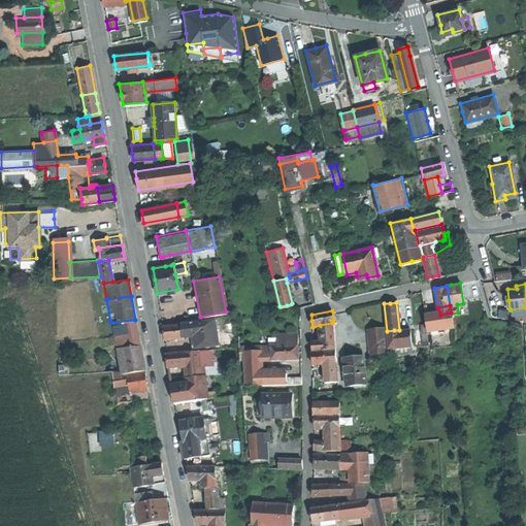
[(453,325),(451,314),(451,313),(440,315),(425,317),(427,329),(453,325)]
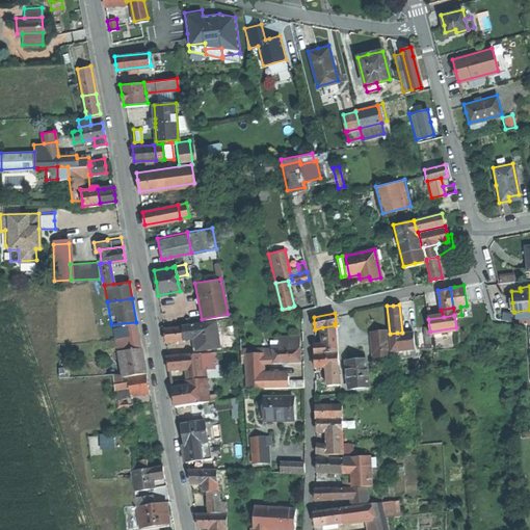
[(195,350),(219,346),(215,320),(185,325),(185,326),(187,339),(193,338),(195,350)]
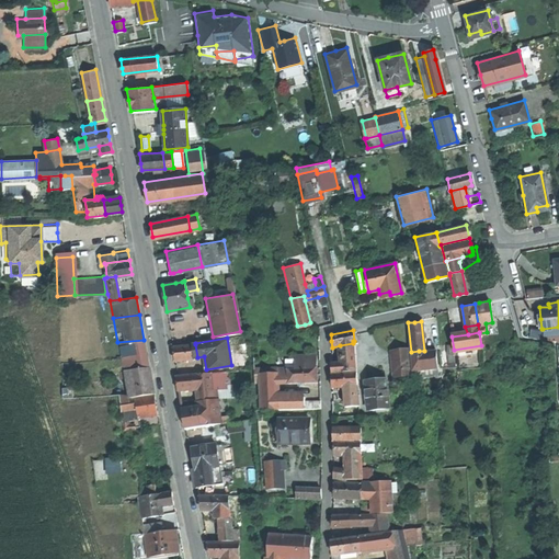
[(117,342),(123,368),(129,368),(148,366),(144,340),(117,342)]
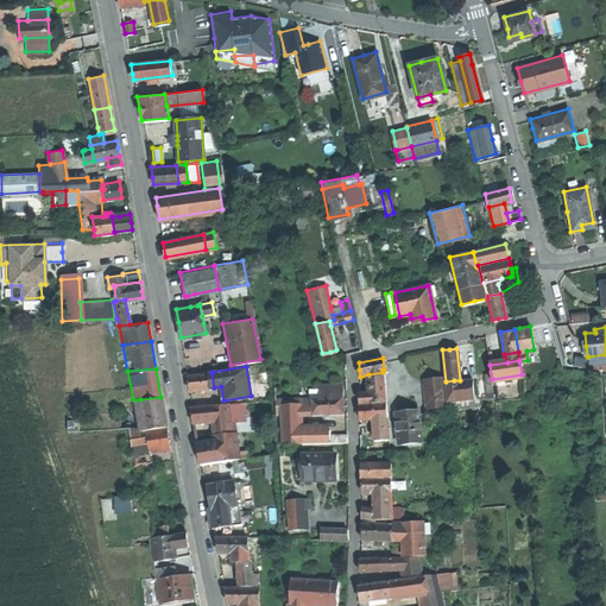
[(370,392),(370,403),(385,401),(383,372),(368,374),(370,392)]
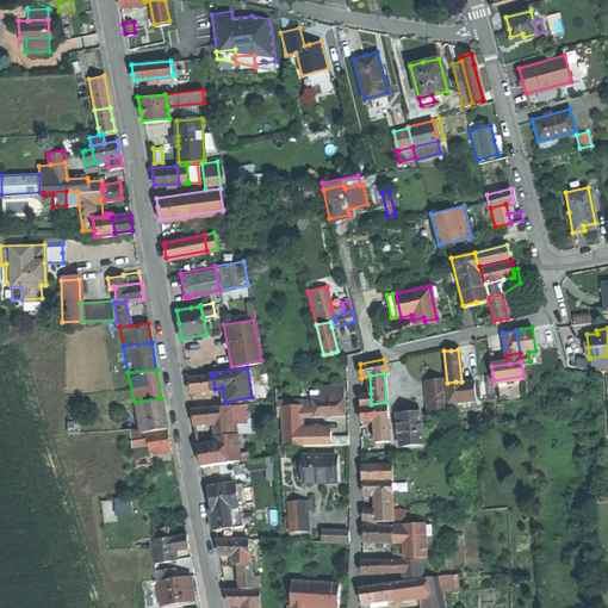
[(190,391),(210,390),(208,376),(187,377),(188,385),(190,391)]
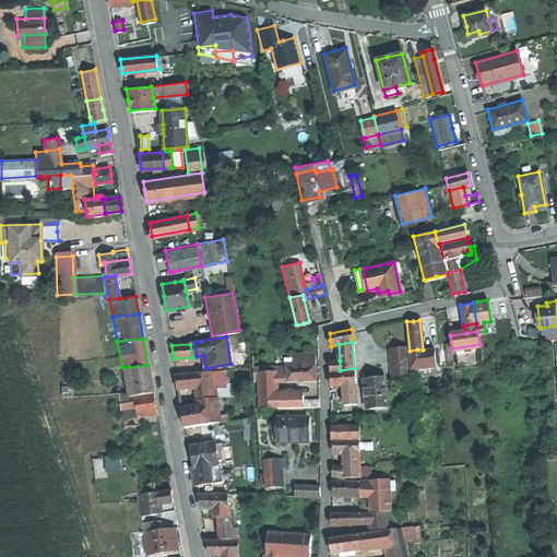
[(402,372),(411,371),(407,346),(399,347),(389,348),(391,369),(402,368),(402,372)]
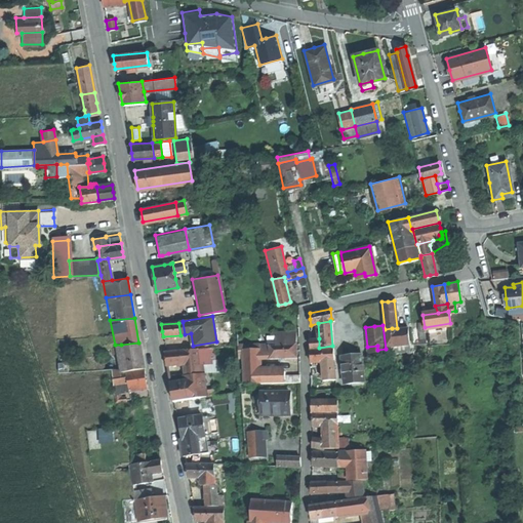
[(392,328),(393,344),(408,343),(407,327),(397,328),(392,328)]
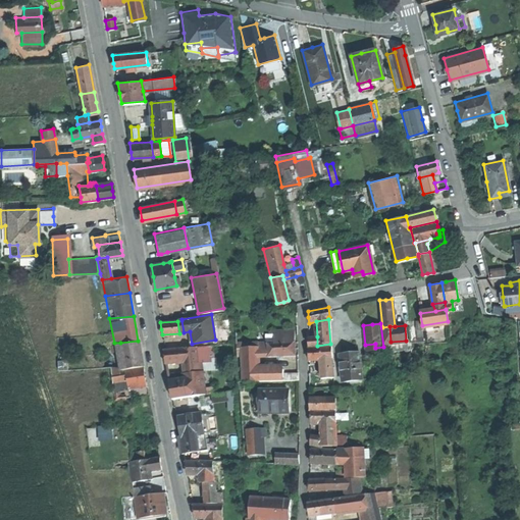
[(390,326),(382,327),(381,327),(383,343),(391,342),(390,326)]
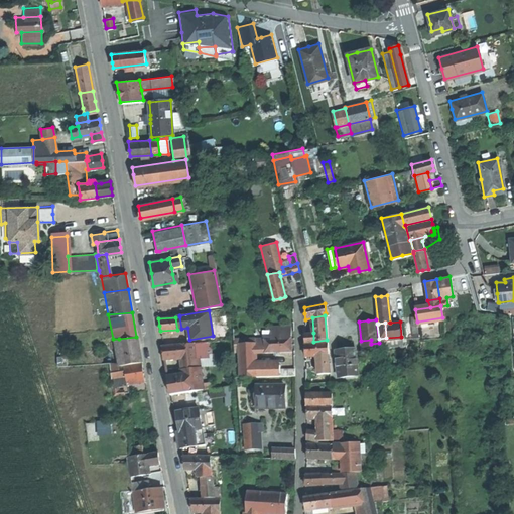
[(271,338),(263,338),(264,351),(290,351),(290,339),(289,327),(271,327),(271,338)]
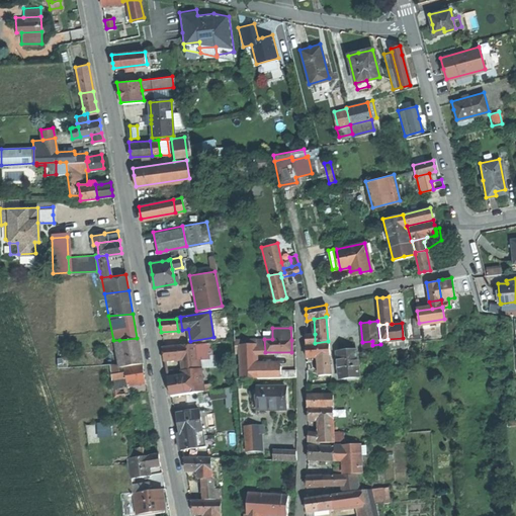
[(315,334),(306,335),(307,343),(315,343),(315,334)]
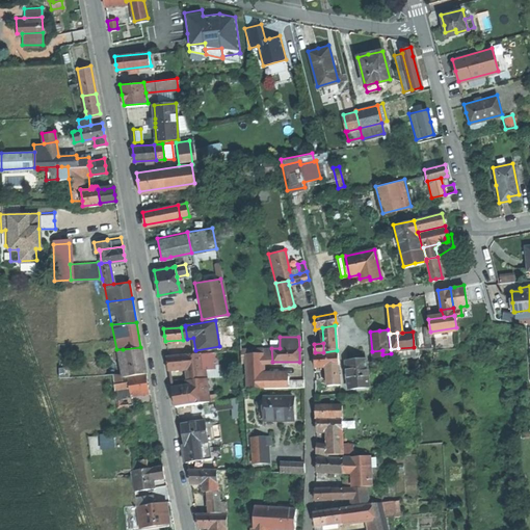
[(127,373),(146,371),(143,363),(140,347),(123,349),(127,373)]
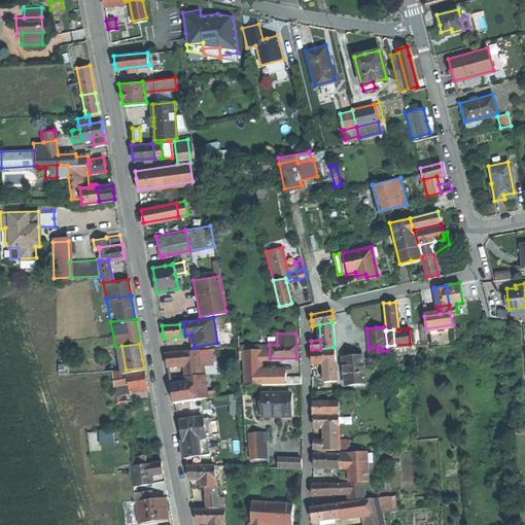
[(259,346),(259,359),(270,358),(269,345),(259,346)]
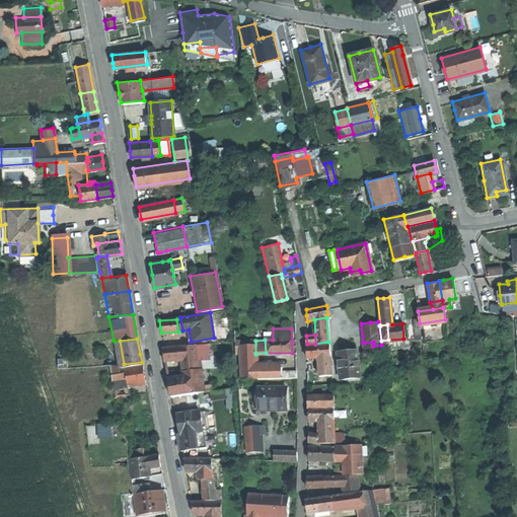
[(118,365),(124,364),(120,341),(114,341),(118,365)]
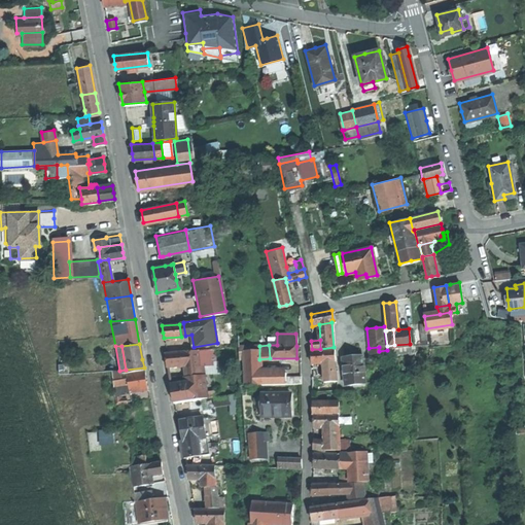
[(243,346),(243,350),(243,358),(244,384),(260,383),(260,372),(259,359),(259,346),(243,346)]
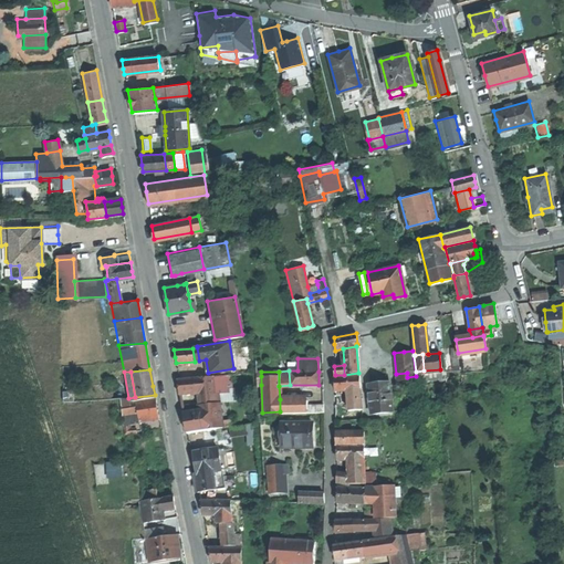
[(230,373),(216,375),(218,392),(227,390),(227,387),(231,386),(230,373)]
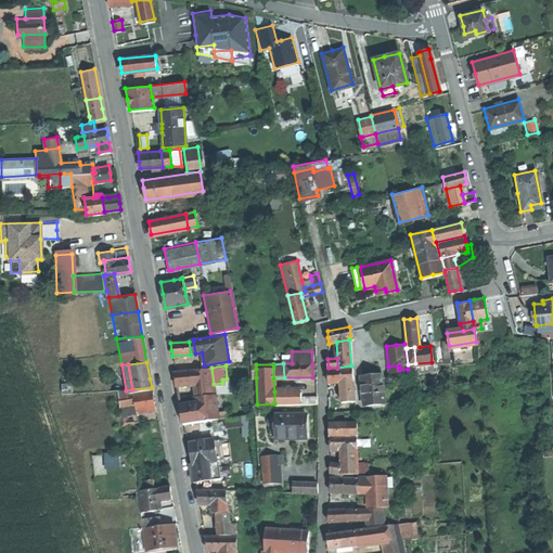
[(192,370),(194,383),(195,396),(209,395),(208,385),(214,384),(211,368),(192,370)]
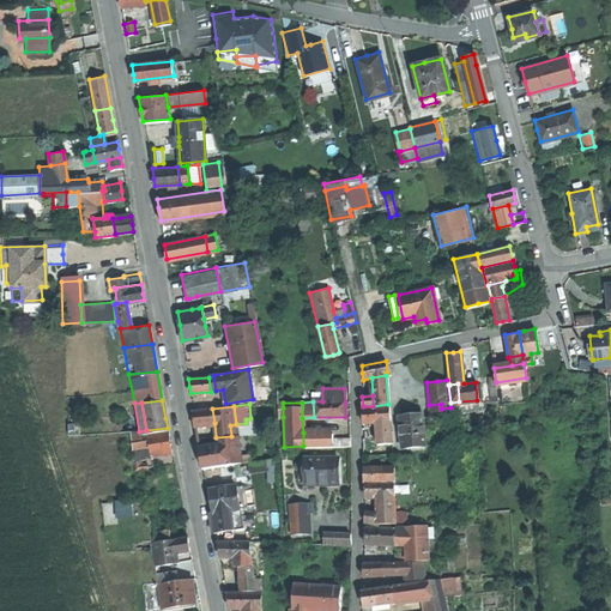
[(388,406),(362,407),(362,416),(362,422),(375,422),(389,421),(388,406)]
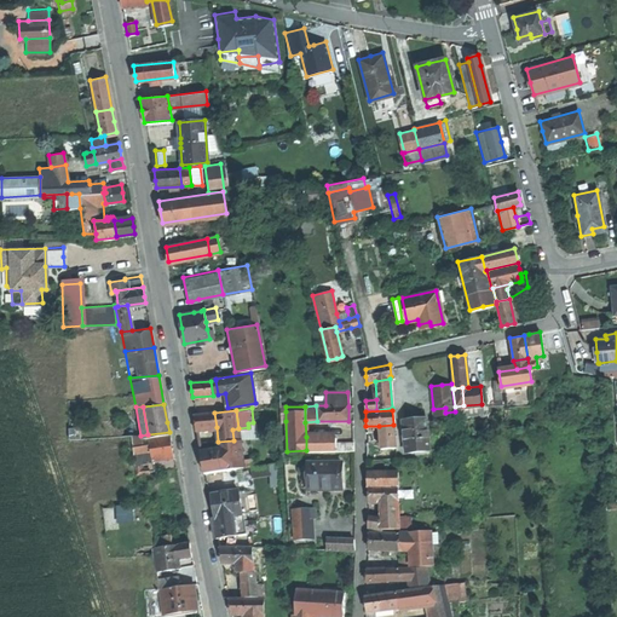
[(195,421),(195,430),(217,427),(214,413),(194,414),(195,421)]
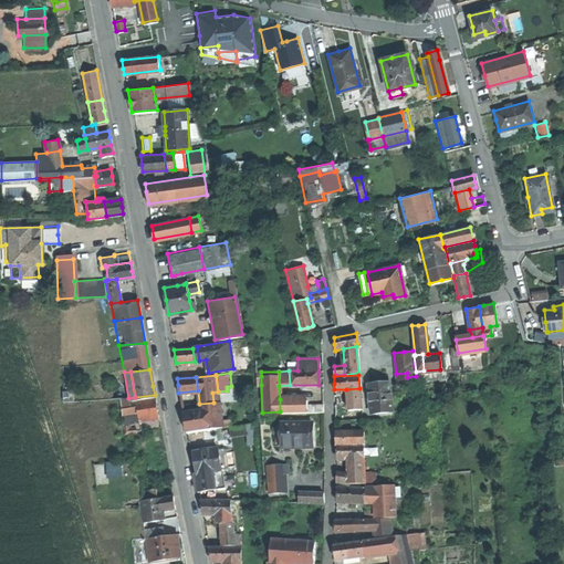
[(392,410),(388,382),(377,383),(367,384),(371,413),(392,410)]
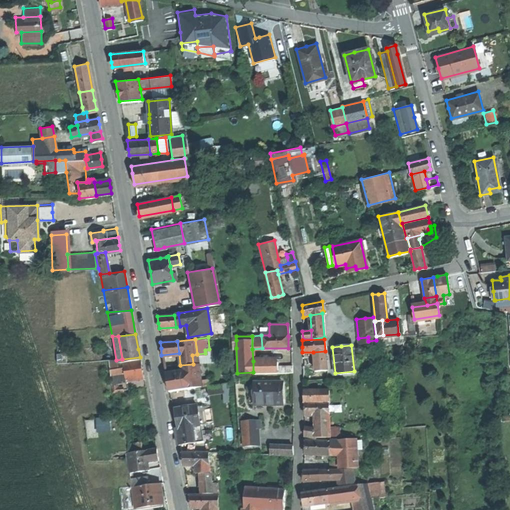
[(326,369),(325,351),(313,352),(314,370),(326,369)]
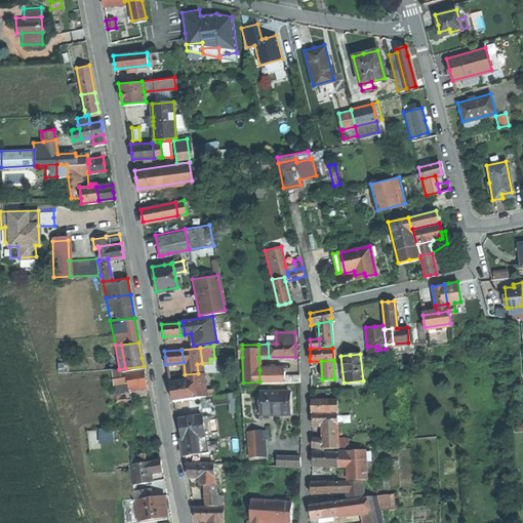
[(57,371),(67,370),(67,362),(57,362),(57,371)]
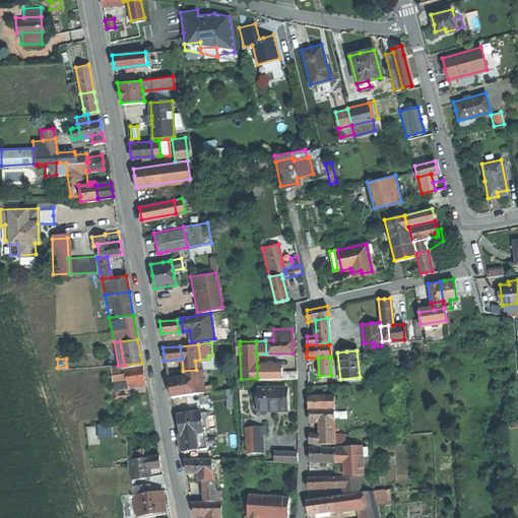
[(124,367),(127,386),(145,383),(144,374),(142,364),(124,367)]
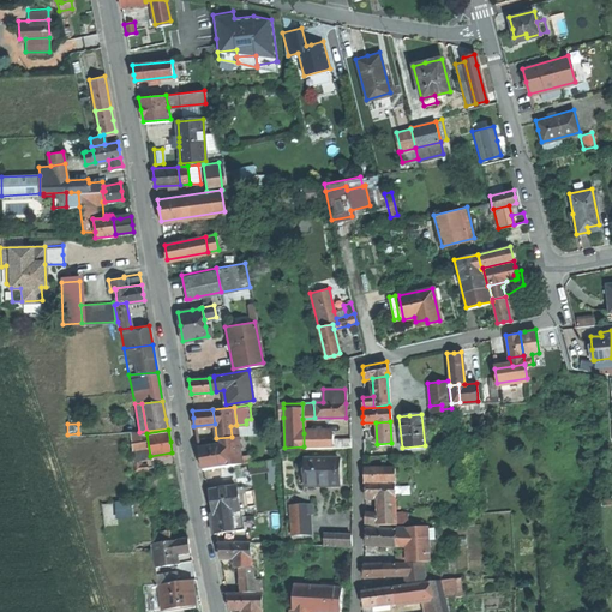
[(333,447),(333,438),(333,433),(304,433),(304,447),(304,448),(333,447)]
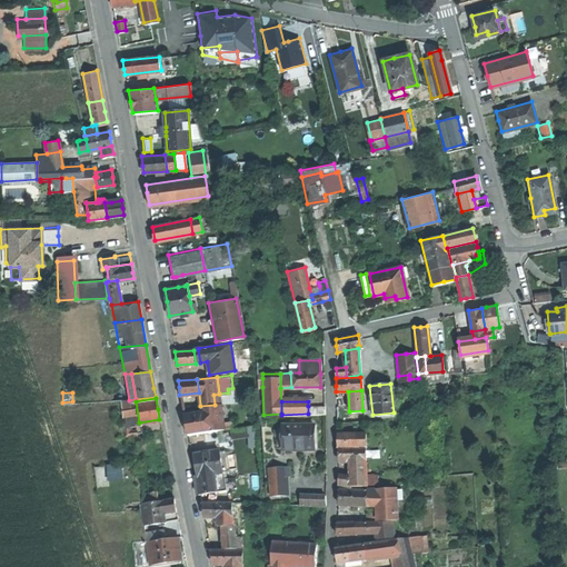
[(202,431),(222,429),(219,404),(215,405),(200,406),(200,413),(202,431)]
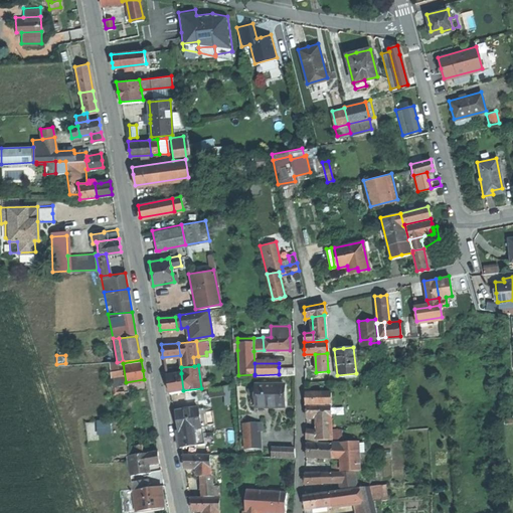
[(114,389),(121,388),(118,370),(111,371),(114,389)]
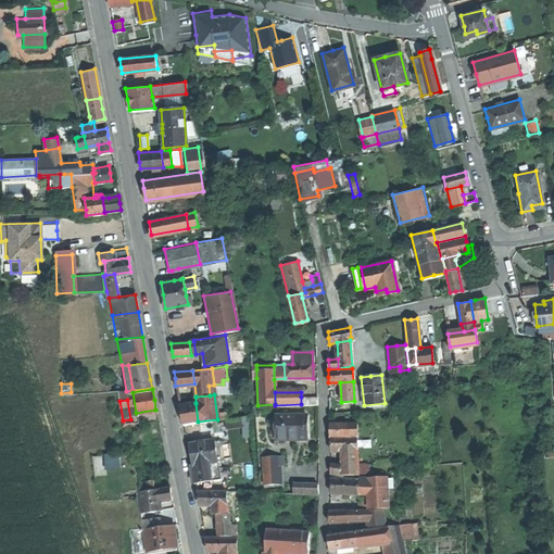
[(196,403),(179,405),(183,424),(198,422),(196,403)]
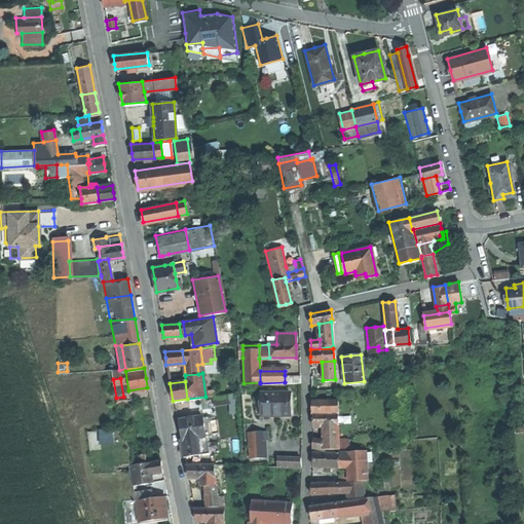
[(261,391),(261,414),(290,415),(290,404),(290,391),(261,391)]
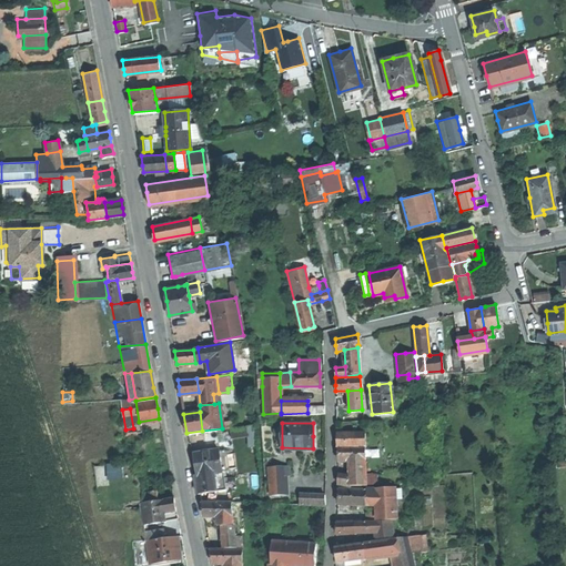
[(248,434),(246,425),(230,427),(231,437),(248,434)]
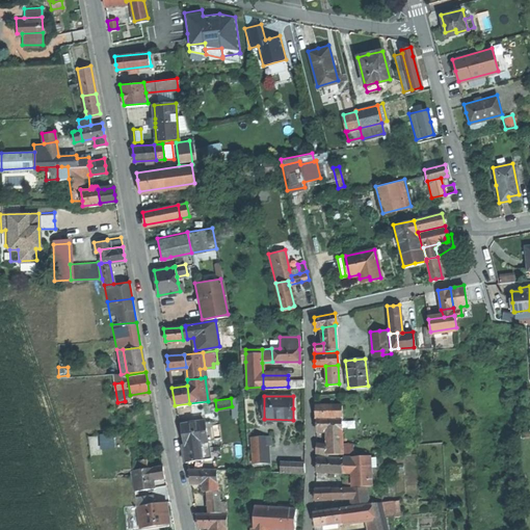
[(342,417),(342,404),(315,404),(315,412),(315,418),(316,418),(337,418),(342,417)]
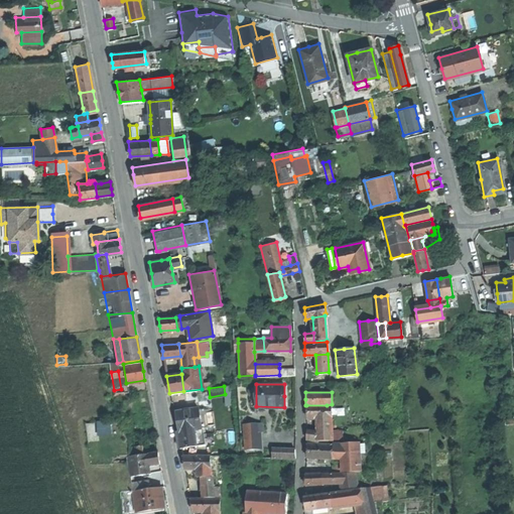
[(327,416),(317,416),(317,421),(332,420),(332,404),(327,405),(327,416)]
